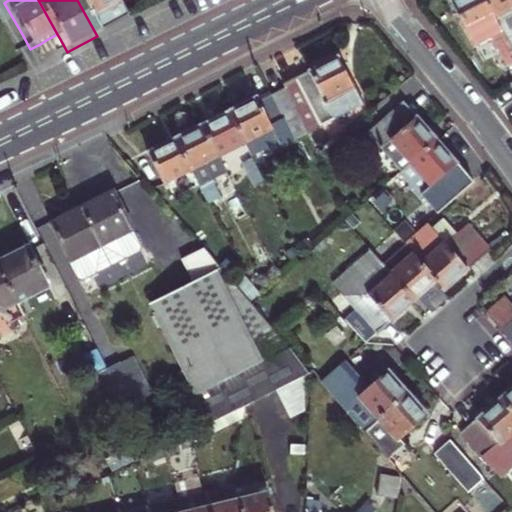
[(77,0),(97,36),(107,31),(119,26),(126,22),(113,0),(77,0)]
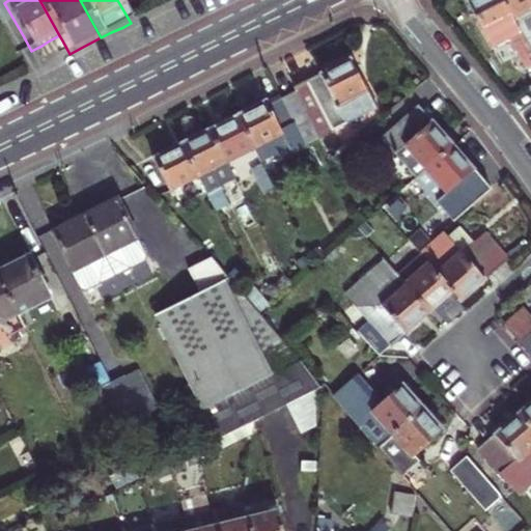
[(498,48),(515,39),(526,34),(507,0),(471,0),(492,43),(495,40),(498,48)]
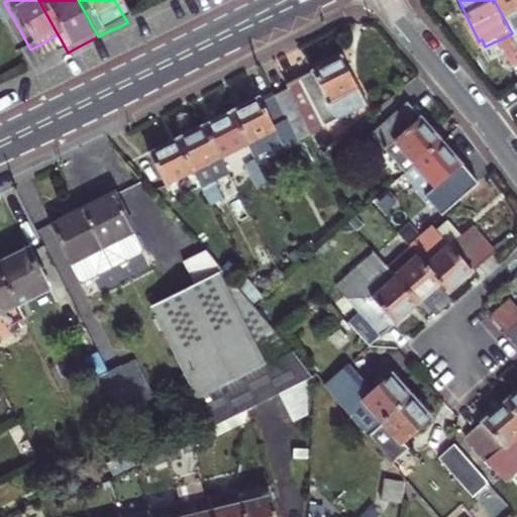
[(516,0),(494,0),(512,33),(516,43),(516,0)]
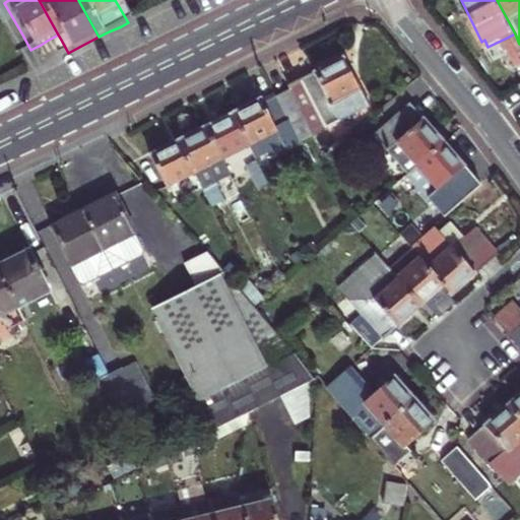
[(519,44),(515,34),(505,39),(519,70),(519,44)]
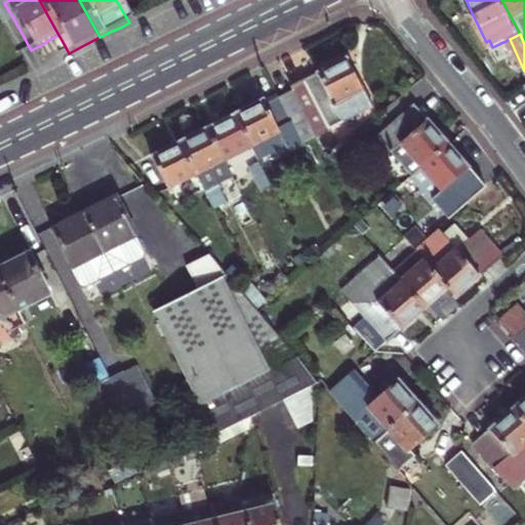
[(58,35),(47,41),(50,45),(62,40),(58,35)]
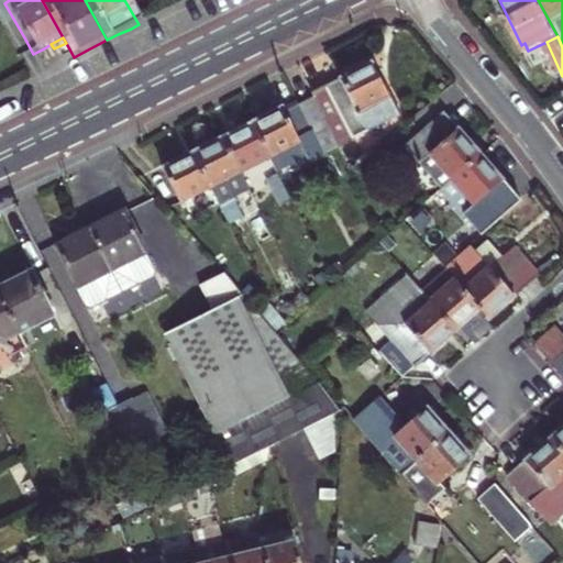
[(375,65),(345,79),(372,133),(401,118),(375,65)]
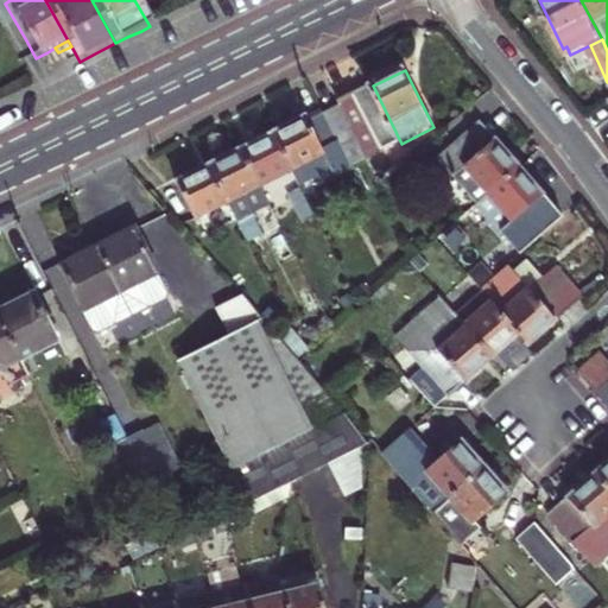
[(401,144),(373,86),(356,94),(386,152),(401,144)]
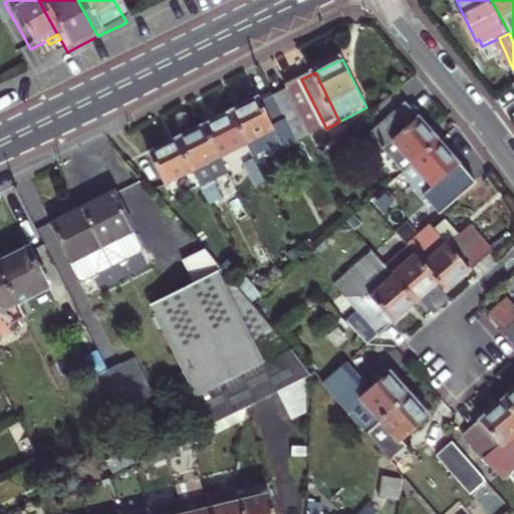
[(289,89),(276,96),(291,126),(305,119),(289,89)]
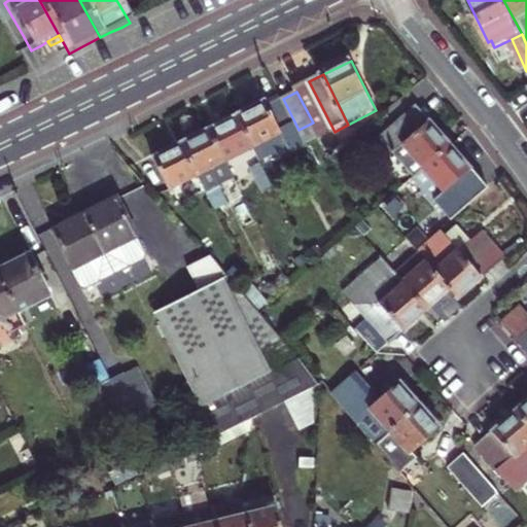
[(283,99),(270,106),(284,135),(292,152),(307,145),(299,130),(283,99)]
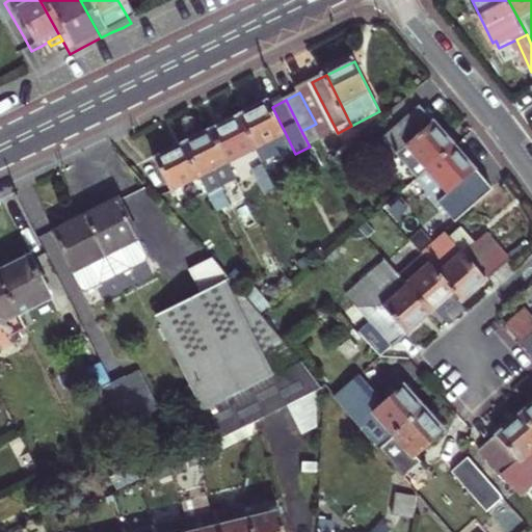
[(270,103),(242,117),(259,151),(277,141),(287,136),(272,107),(270,103)]
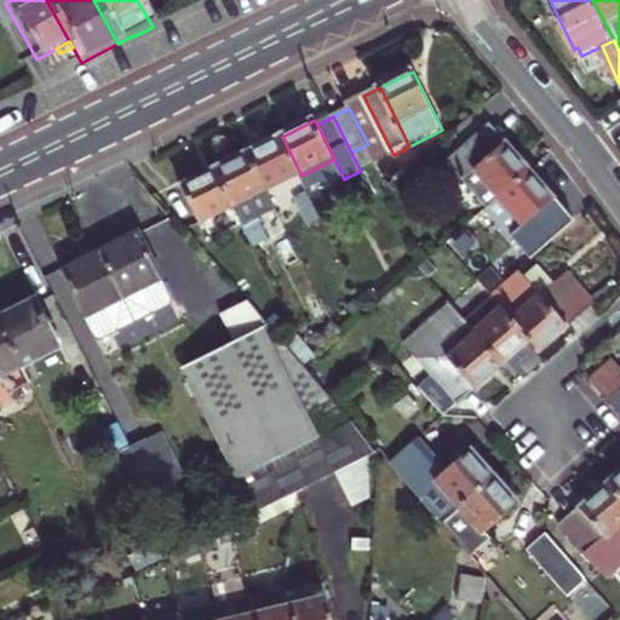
[(492,210),(501,200),(534,172),(493,126),(451,164),(468,182),(492,210)]
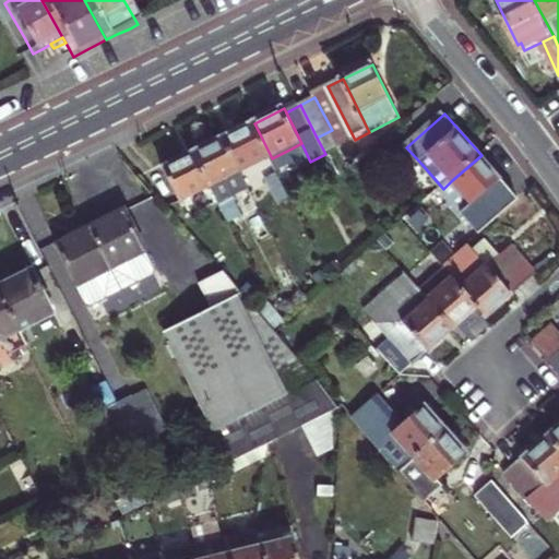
[(226,138),(244,173),(272,158),(254,123),(226,138)]
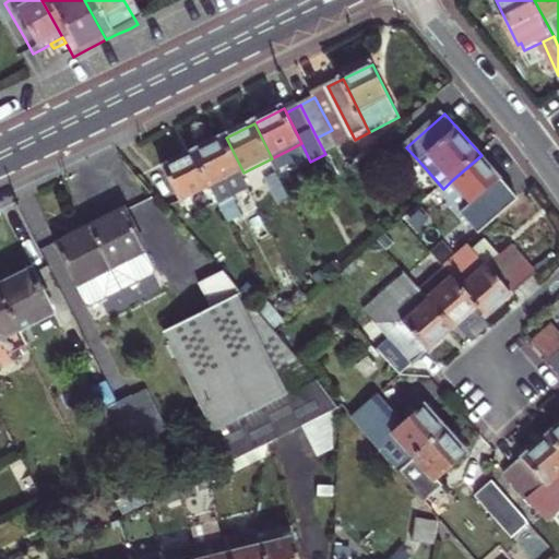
[(197,153),(214,188),(244,173),(226,138),(197,153)]
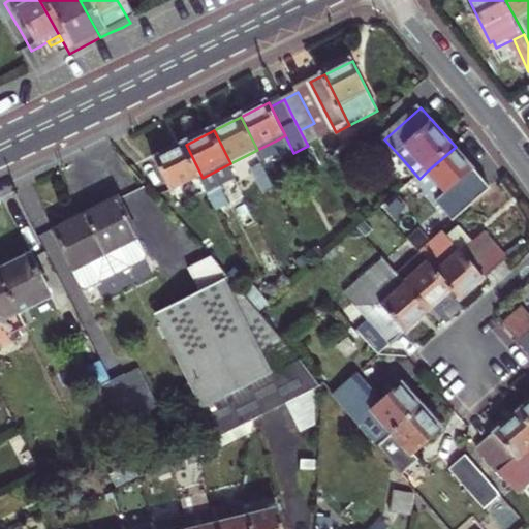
[(285,135),(276,141),(296,182),(306,176),(293,153),(285,135)]
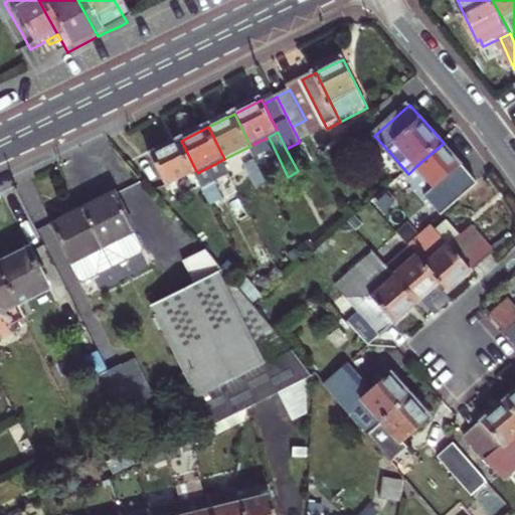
[(197,173),(181,141),(153,156),(168,187),(197,173)]
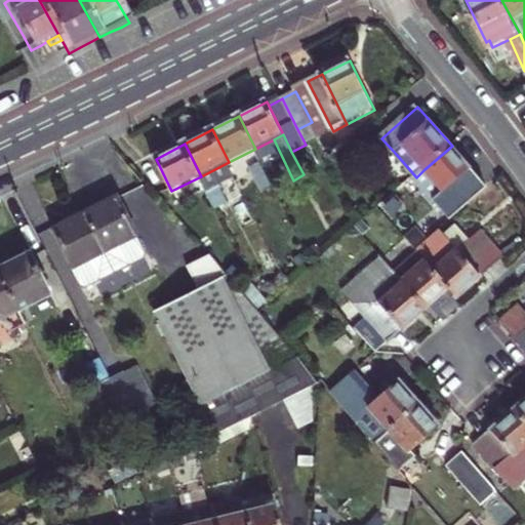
[(489,188),(452,146),(425,169),(416,177),(435,198),(452,218),(489,188)]
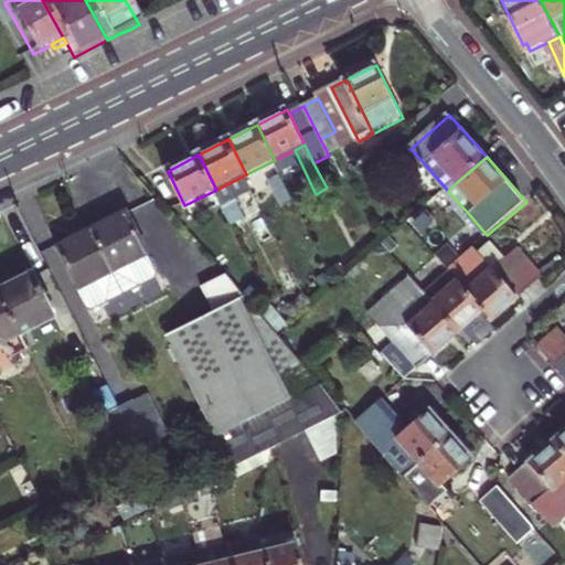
[(297,202),(284,177),(273,183),(284,209),(297,202)]
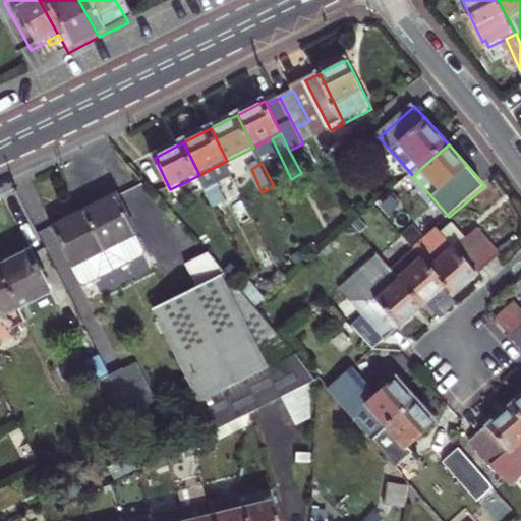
[(107,207),(89,216),(119,274),(155,256),(156,252),(127,196),(107,207)]
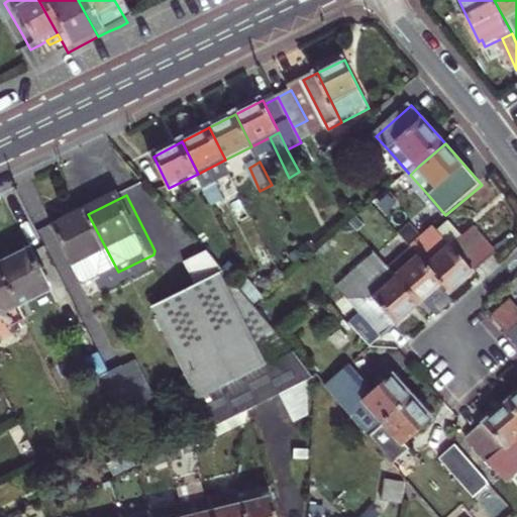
[(71,223),(54,231),(82,288),(86,289),(118,272),(88,214),(71,223)]
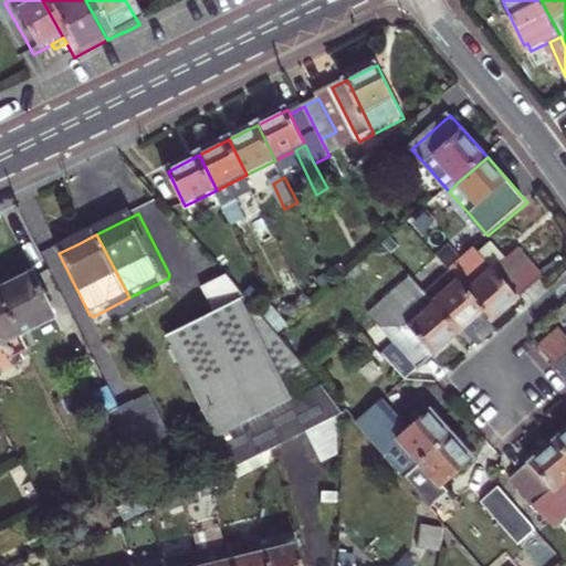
[(490,275),(470,252),(448,270),(460,284),(485,313),(494,323),(534,287),(510,260),(490,275)]
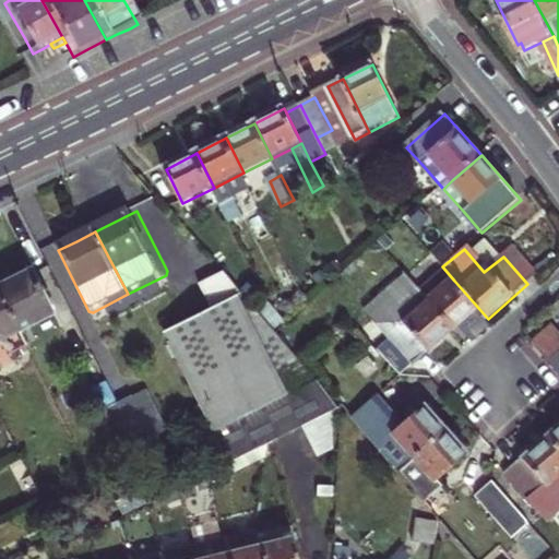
[(18,283),(1,292),(23,335),(60,317),(38,273),(18,283)]
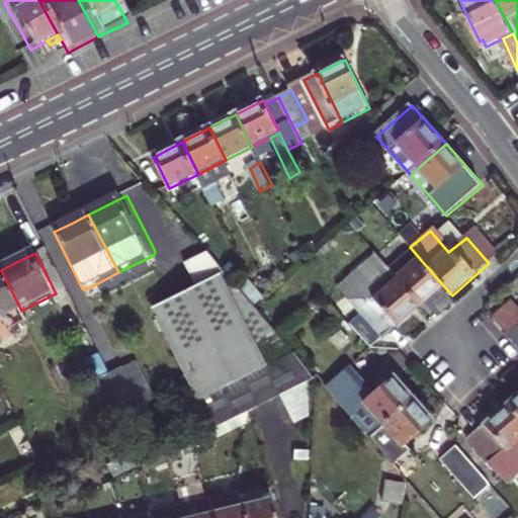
[(399,279),(422,305),(444,286),(421,260),(399,279)]
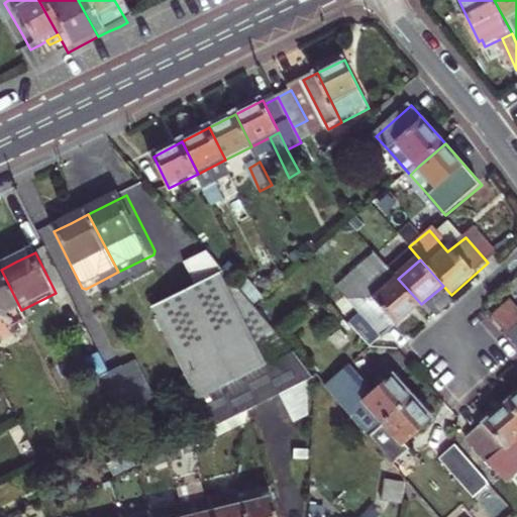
[(299,358),(228,280),(210,261),(193,270),(204,292),(162,313),(210,404),(299,358)]
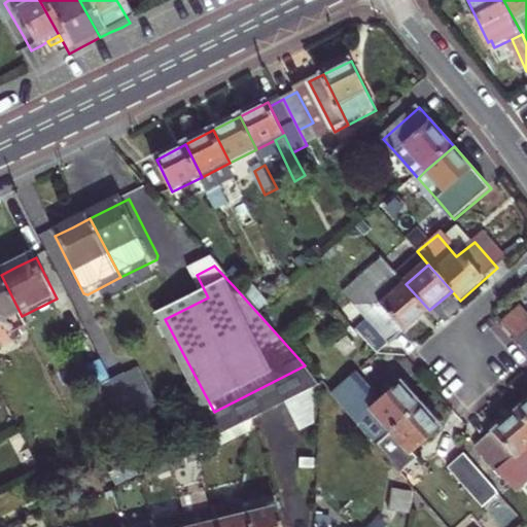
[(348,293),(358,306),(391,343),(429,310),(406,284),(390,267),(366,288),(361,282),(348,293)]
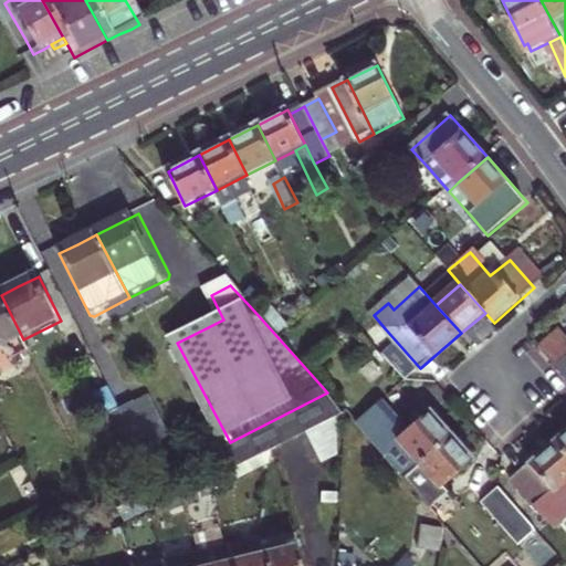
[(0,350),(23,339),(1,295),(0,295),(0,350)]
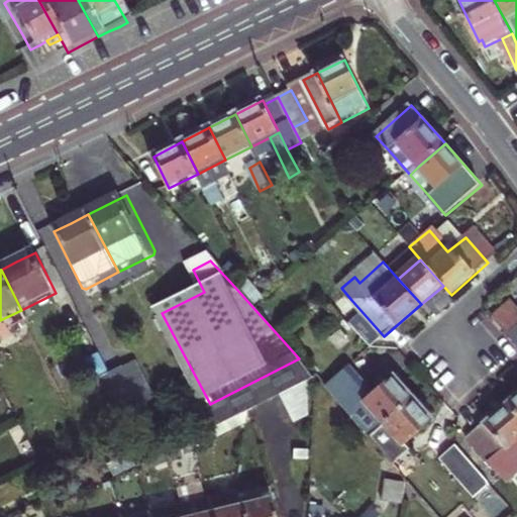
[(516,344),(516,303),(515,302),(495,319),(516,344)]
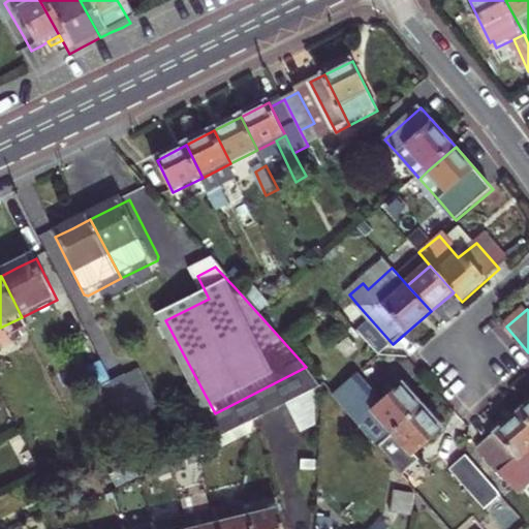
[(346,396),(386,443),(428,408),(405,383),(386,401),(376,392),(380,387),(365,371),(341,391),(346,396)]
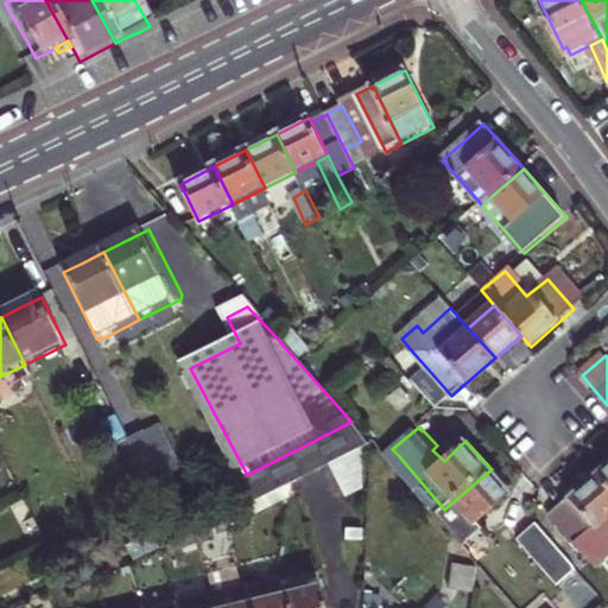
[(152,435),(135,443),(159,489),(176,480),(152,435)]
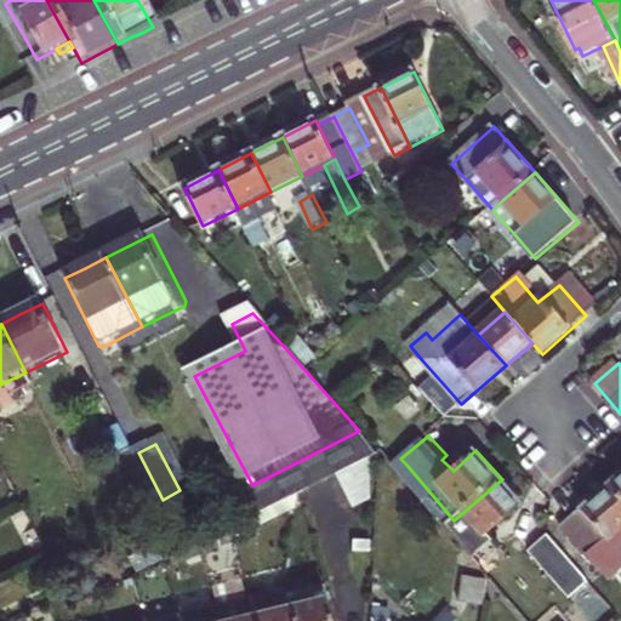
[(163,500),(138,453),(120,461),(144,508),(163,500)]
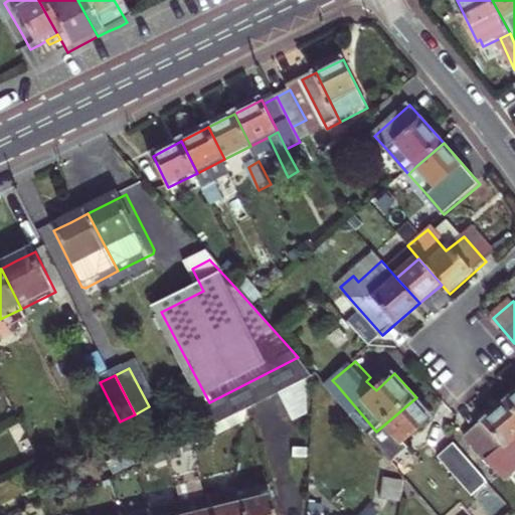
[(514,393),(506,402),(514,411),(514,393)]
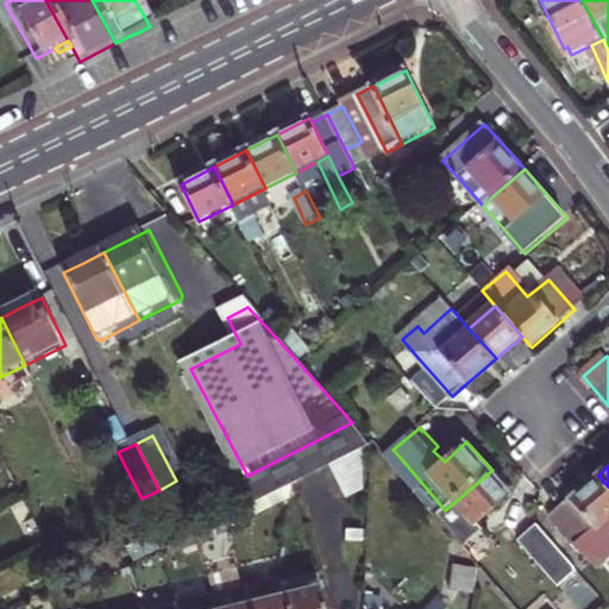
[(515,493),(493,470),(445,510),(439,515),(466,546),(484,532),(478,526),(515,493)]
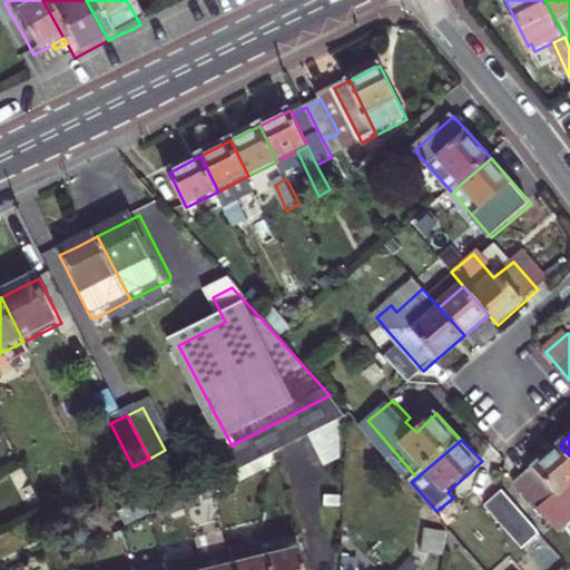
[(569,455),(560,445),(518,483),(560,533),(569,524),(569,455)]
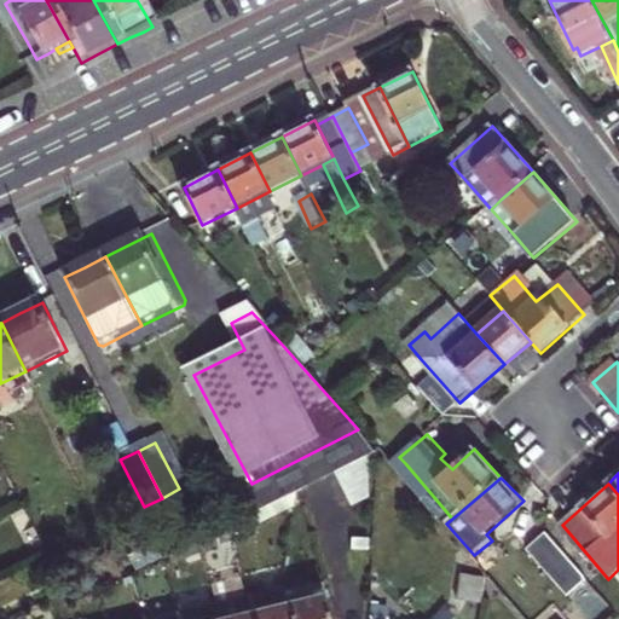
[(593,582),(551,537),(531,555),(572,601),(593,582)]
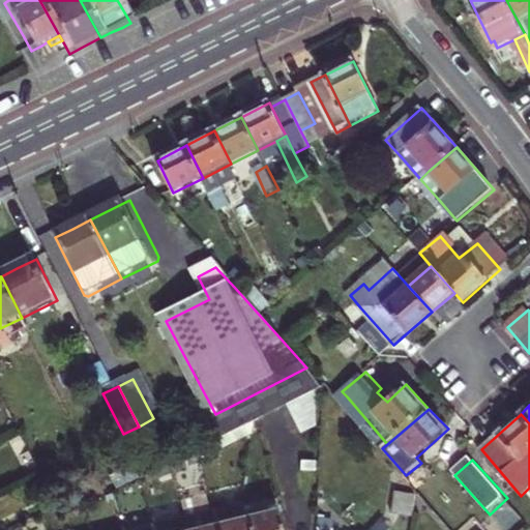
[(256,511),(260,529),(292,529),(286,504),(286,503),(256,511)]
